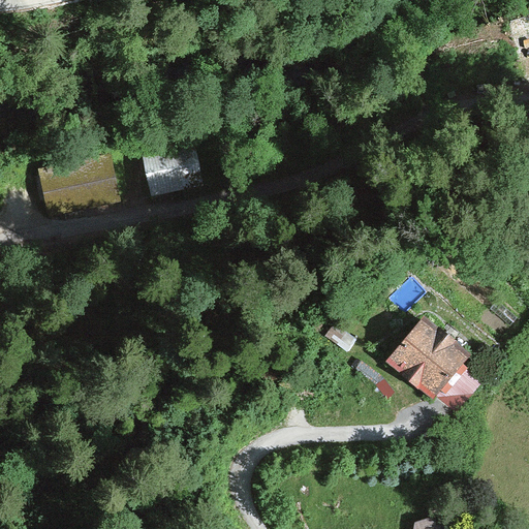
[(191,148),(144,158),(153,199),(200,188),(191,148)]
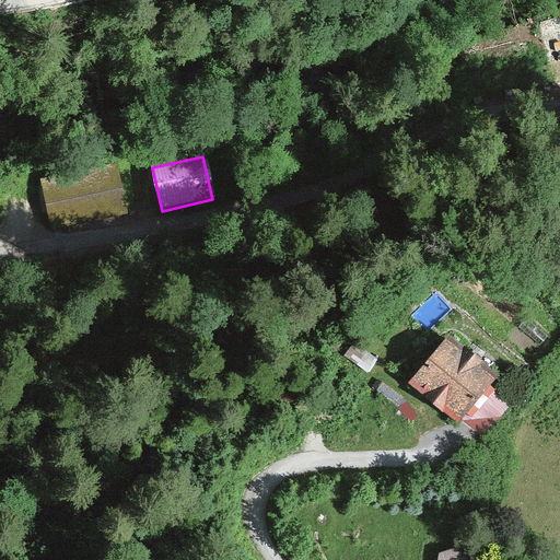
[(51,187),(46,188),(56,232),(128,214),(118,172),(51,187)]
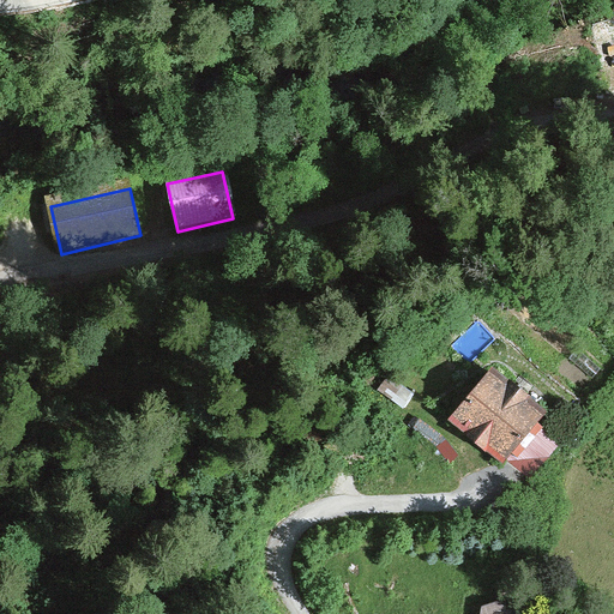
[(449,420),(503,464),(506,461),(534,427),(546,413),(492,368),(449,420)]
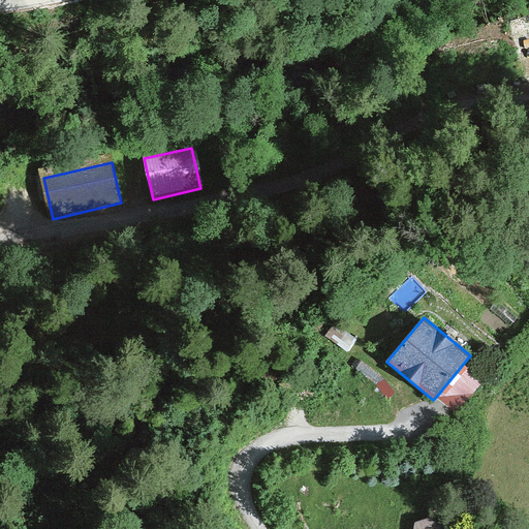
[(334,323),(325,336),(348,350),(356,339),(334,323)]
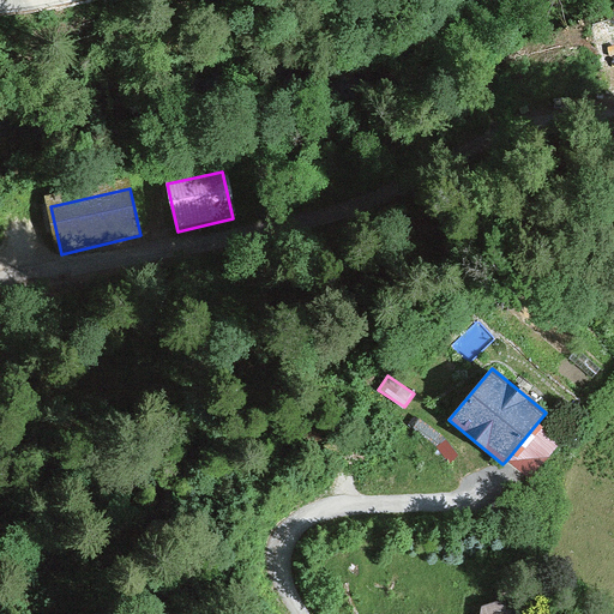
[(555,445),(534,427),(506,461),(528,479),(555,445)]
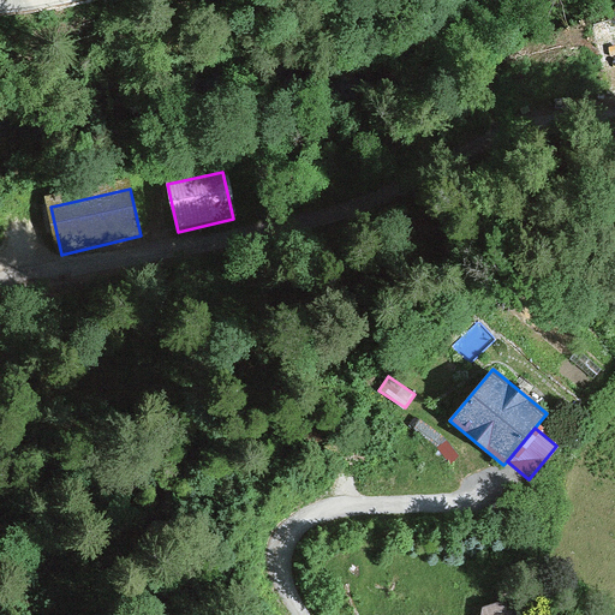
[(502,614),(497,597),(477,602),(479,614),(502,614)]
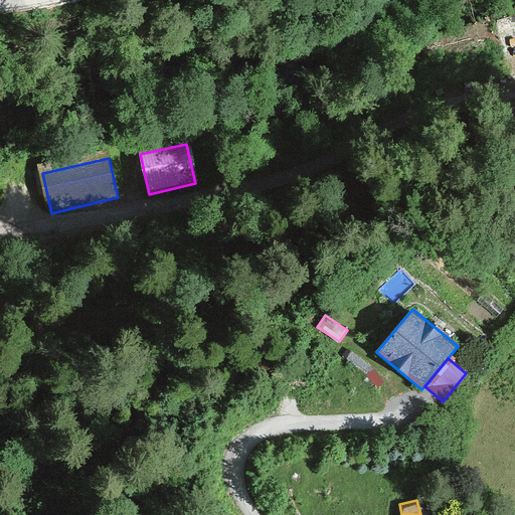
All buildings are outlined.
